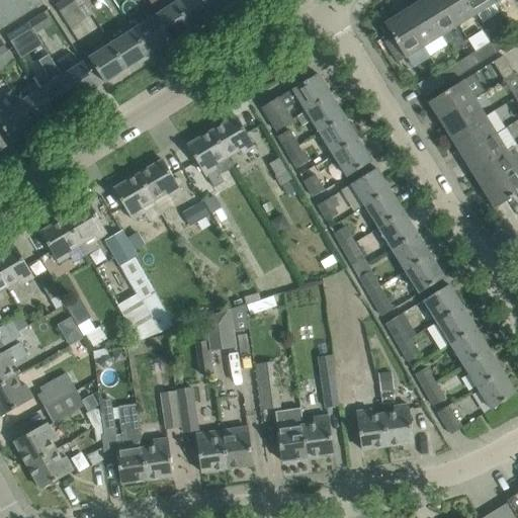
[(12,0),(0,0),(0,3),(12,22),(22,15),(12,0)]
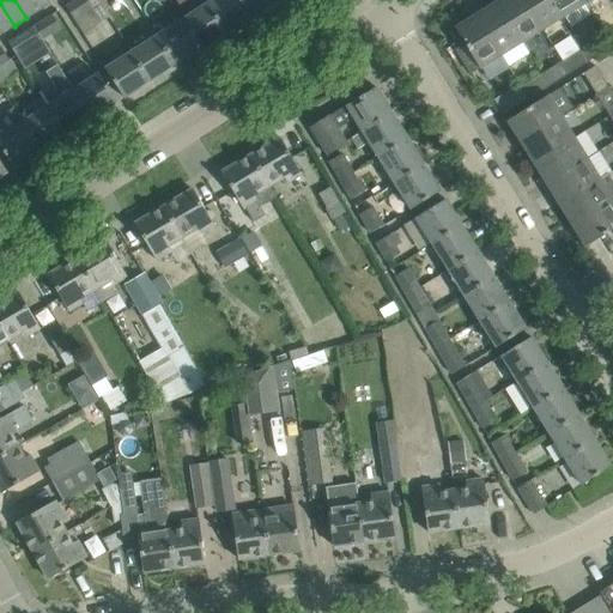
[(32,0),(14,0),(26,18),(40,10),(32,0)]
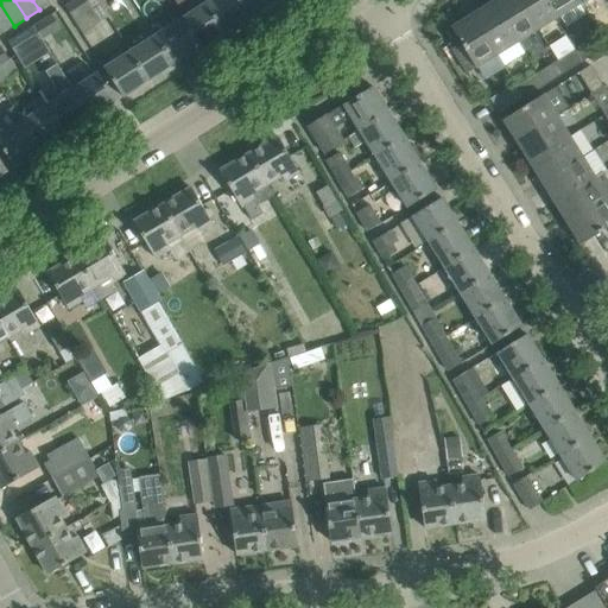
[(50,0),(32,0),(39,10),(51,2),(50,0)]
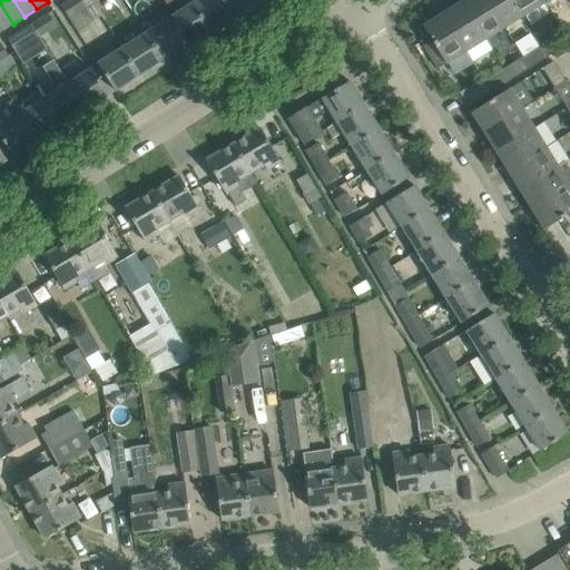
[(91,0),(69,0),(60,6),(69,19),(79,12),(89,27),(95,22),(102,18),(94,3),(91,0)]
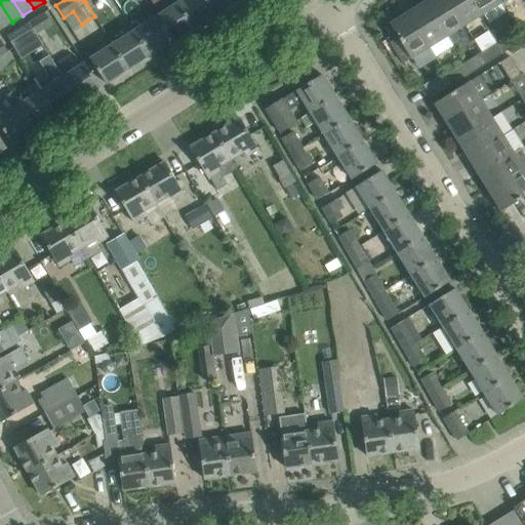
[(183,0),(177,3),(193,28),(215,13),(206,0),(183,0)]
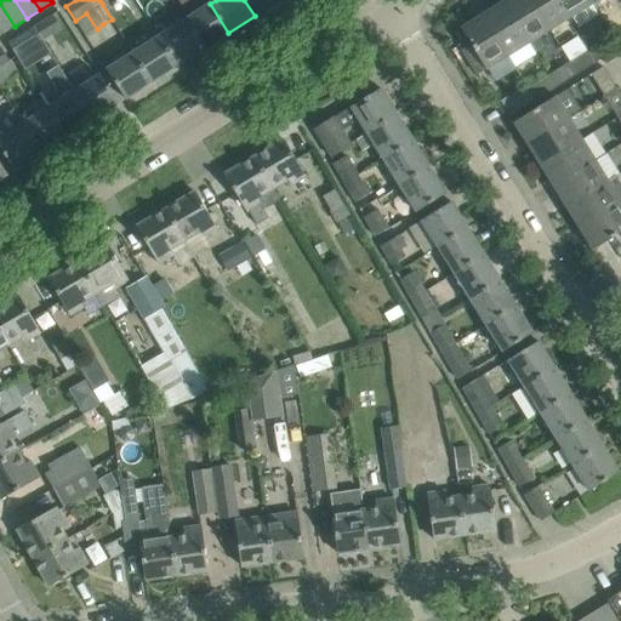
[(244,0),(255,16),(279,0),(244,0)]
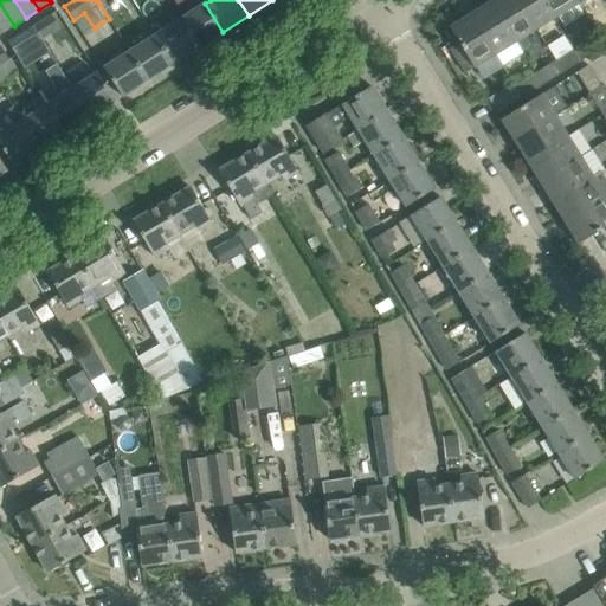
[(537,30),(517,0),(495,0),(491,2),(516,43),(521,51),(529,46),(523,38),(537,30)]
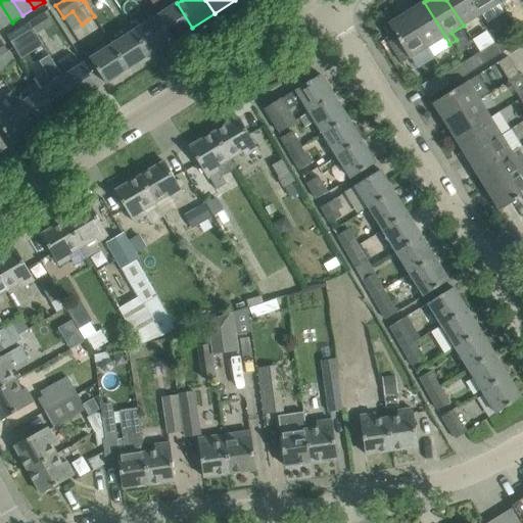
[(446,0),(464,26),(480,15),(471,0),(446,0)]
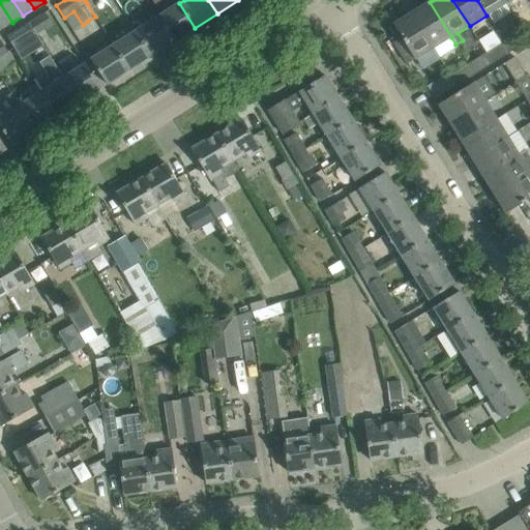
[(477,0),(487,16),(504,4),(501,0),(477,0)]
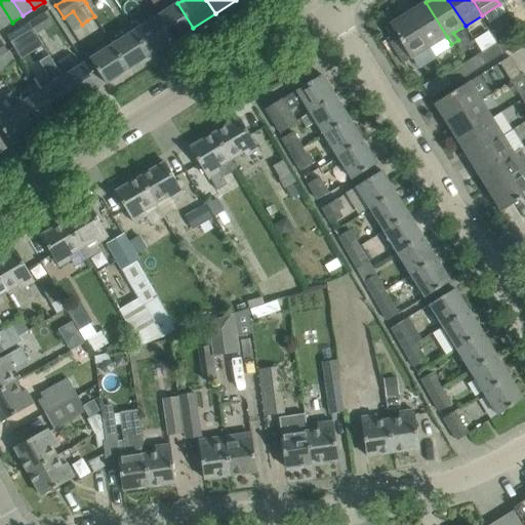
[(429,48),(447,37),(426,2),(413,9),(411,5),(405,8),(429,48)]
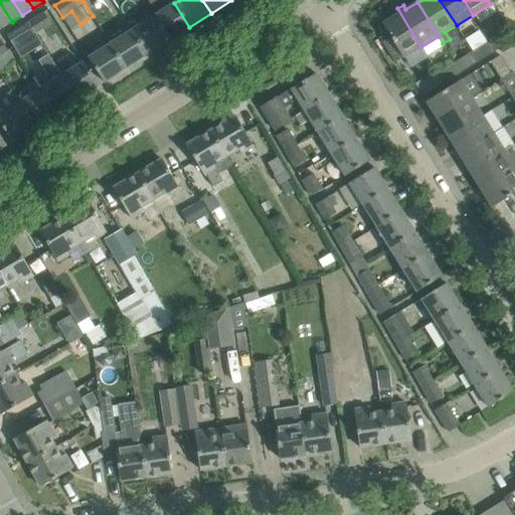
[(0,3),(0,27),(1,29),(12,22),(0,3)]
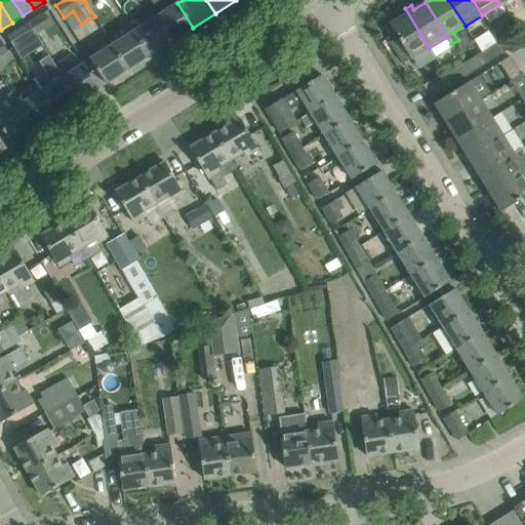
[(177,3),(156,17),(171,41),(193,28),(177,3)]
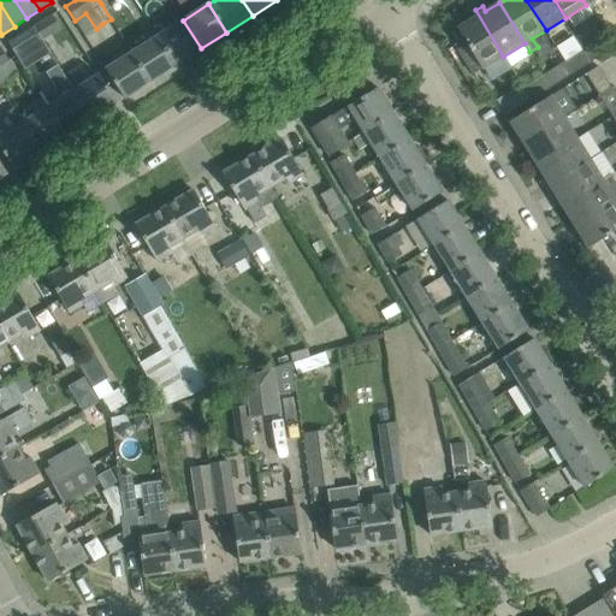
[(484,69),(503,57),(475,10),(468,15),(472,19),(458,28),(457,28),(467,45),(458,49),(474,73),(483,69),(483,70),(484,69)]
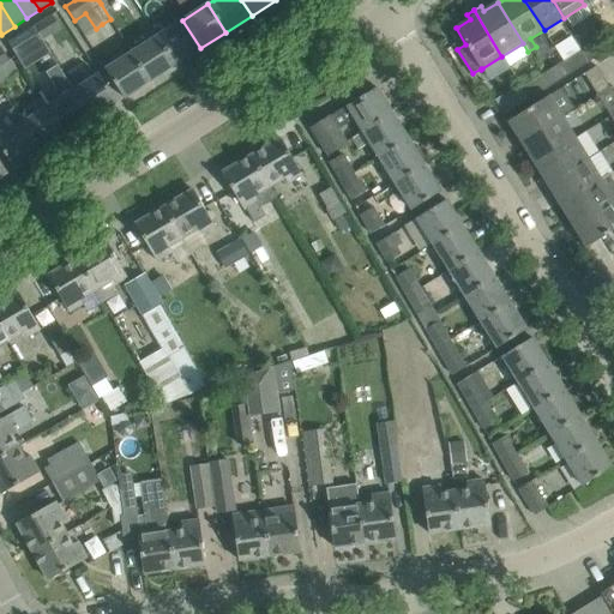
[(52,14),(32,26),(42,41),(61,29),(52,16),(52,14)]
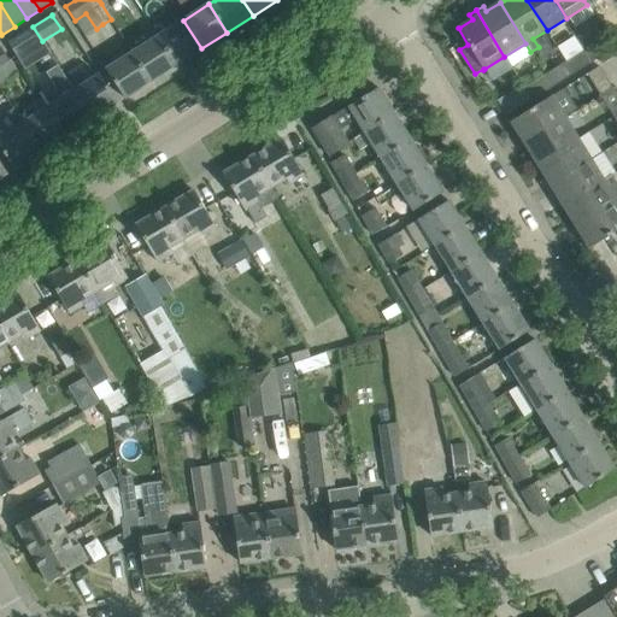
[(183,21),(157,36),(176,65),(201,48),(183,21)]
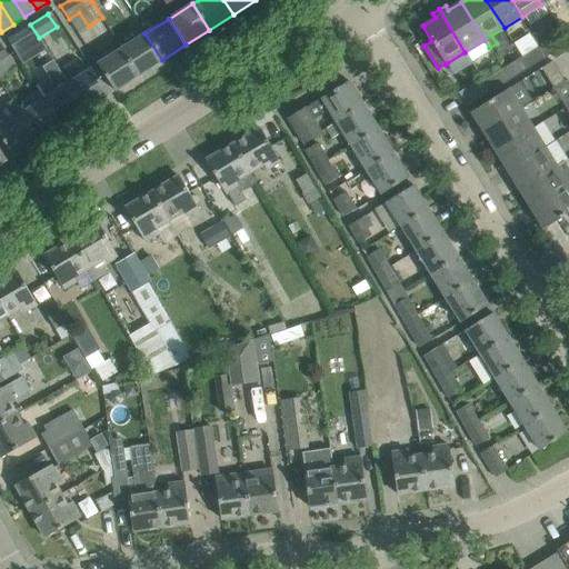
[(30,25),(7,39),(16,53),(22,49),(30,43),(39,38),(30,25)]
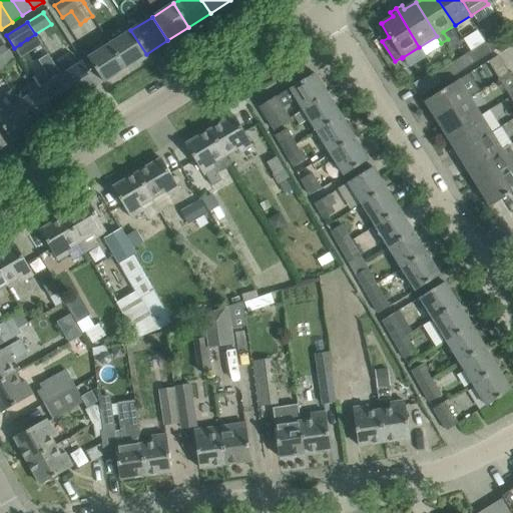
[(130,30),(109,44),(124,67),(146,54),(130,30)]
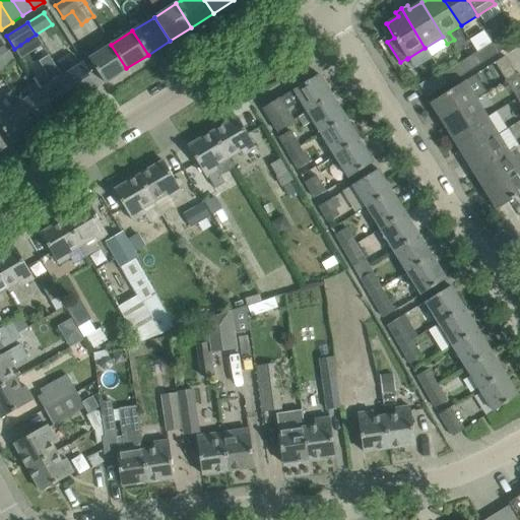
[(508,54),(519,46),(519,44),(514,36),(501,44),(508,54)]
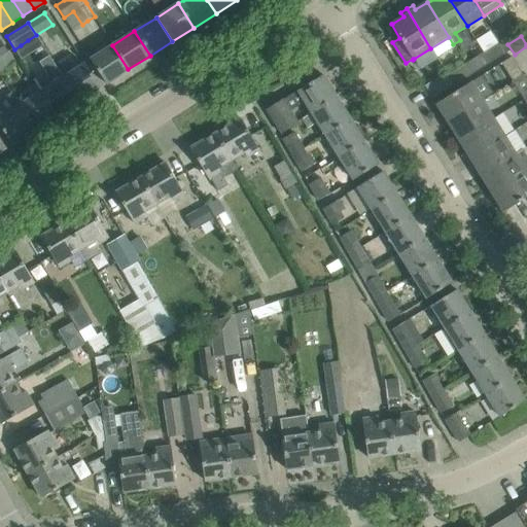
[(0,71),(15,63),(8,51),(1,40),(0,40),(0,71)]
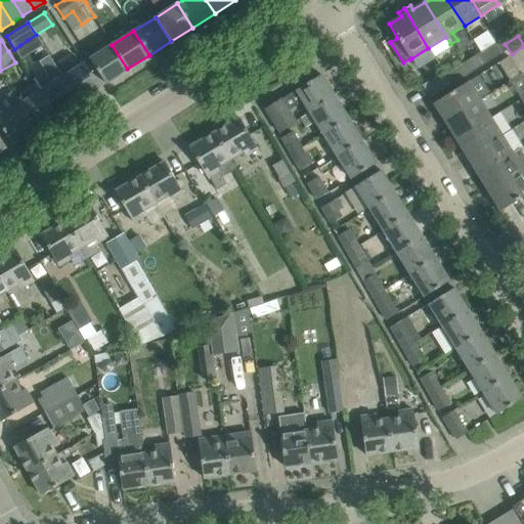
[(504,52),(499,44),(494,43),(480,51),(487,62),(504,52)]
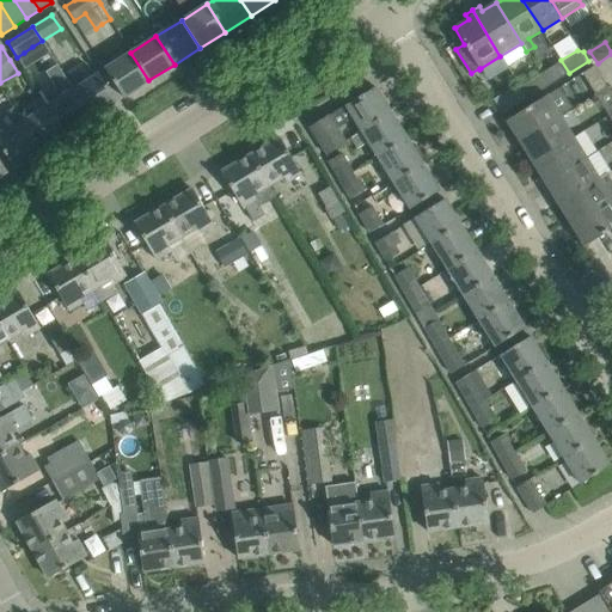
[(130,53),(105,68),(123,98),(126,97),(124,96),(148,80),(130,53)]
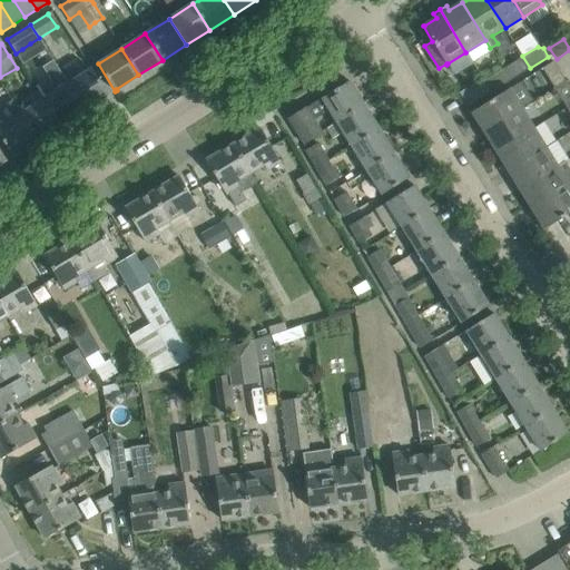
[(510,80),(530,68),(522,56),(502,69),(510,80)]
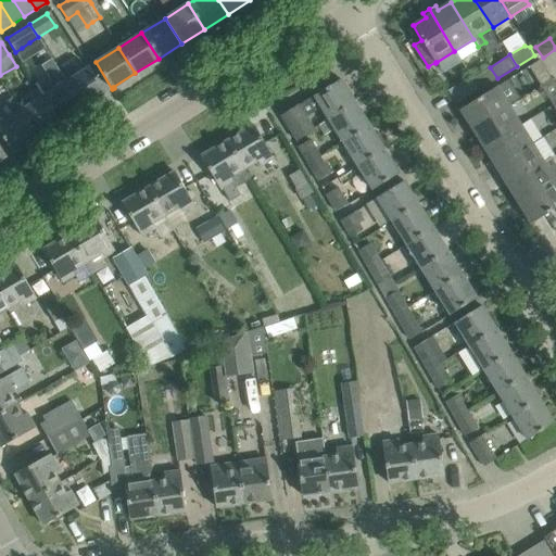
[(50,77),(36,86),(37,88),(43,99),(59,122),(83,108),(67,84),(51,58),(41,64),(50,77)]
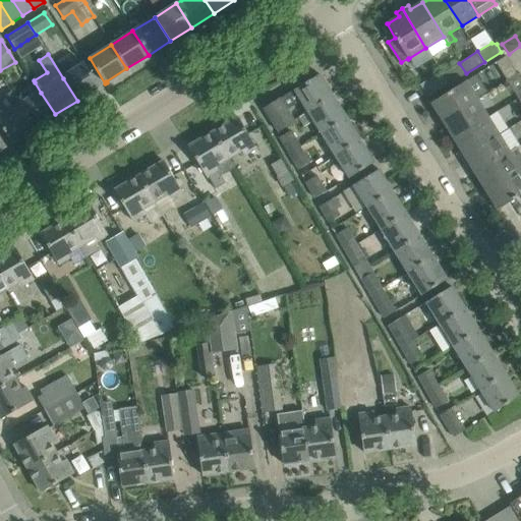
[(449,84),(466,73),(459,63),(443,73),(449,84)]
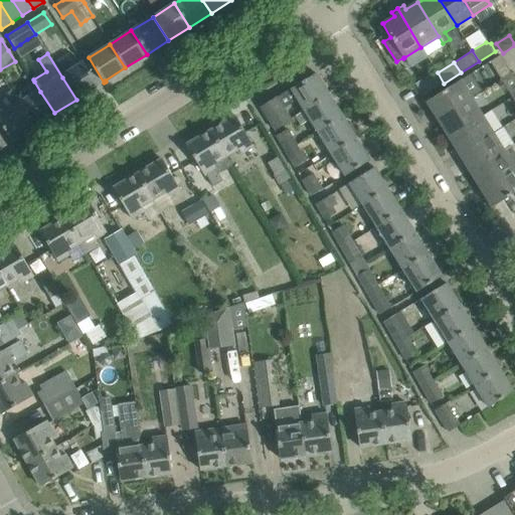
[(84,64),(62,77),(76,100),(97,86),(98,87),(99,87),(84,64)]
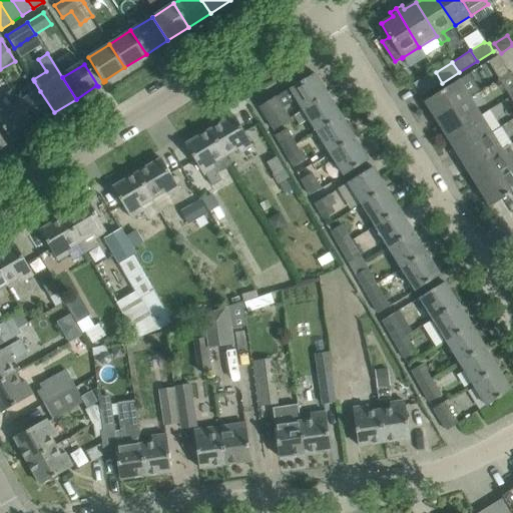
[(512,79),(509,72),(498,79),(500,82),(496,84),(500,90),(504,88),(508,93),(512,89),(512,79)]
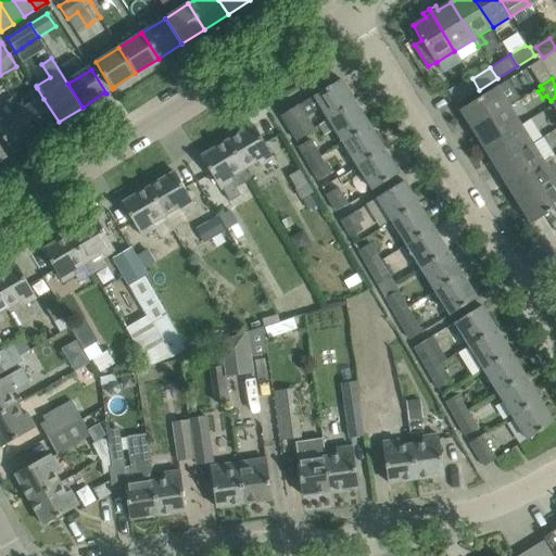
[(319,126),(355,102),(341,79),(281,117),(297,140),(314,128),(307,117),(320,109),(328,119),(319,125),(319,126)]
